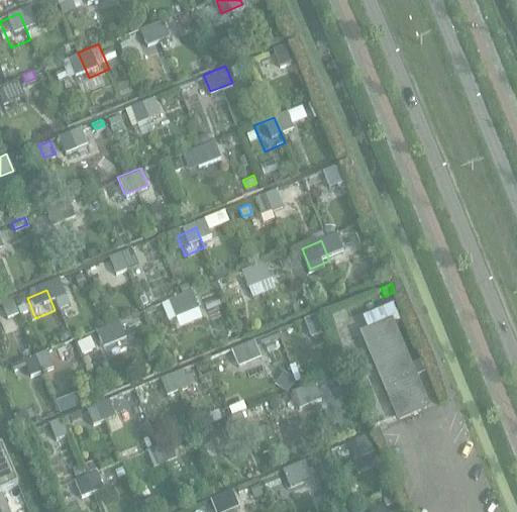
[(182,298),(163,306),(172,326),(191,317),(182,298)]
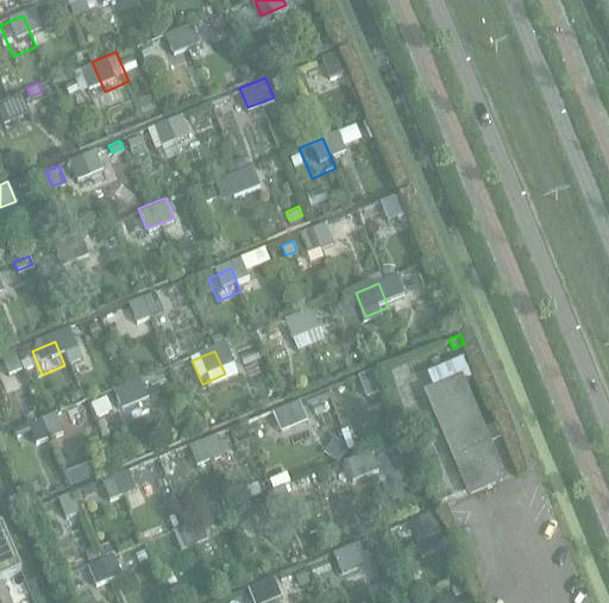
[(463,356),(427,370),(433,387),(469,371),(463,356)]
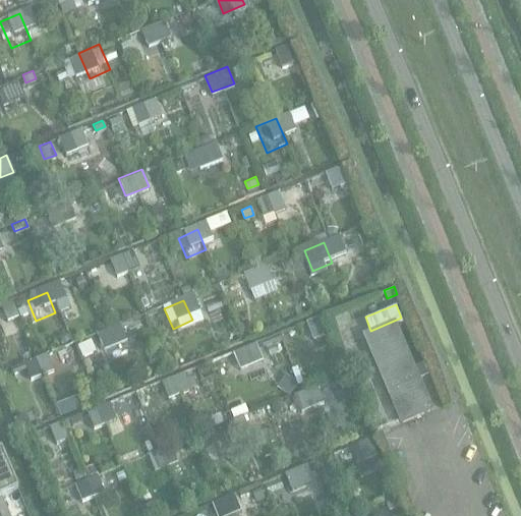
[(319,314),(305,320),(312,337),(326,332),(319,314)]
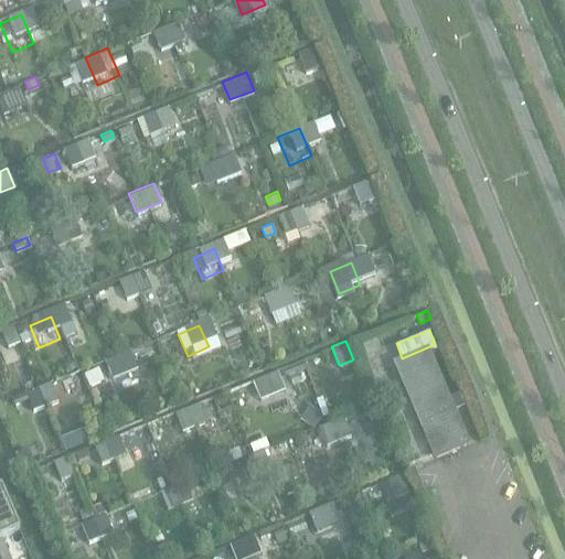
[(464,402),(459,391),(447,397),(426,347),(395,361),(435,454),(467,440),(452,408),(464,402)]
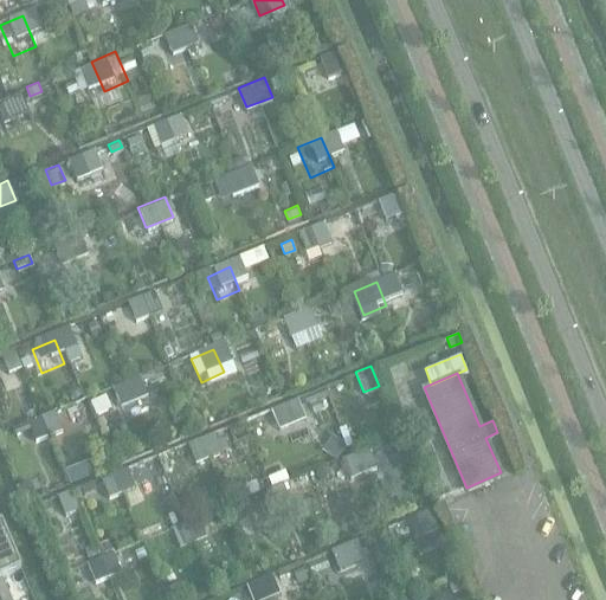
[(276,412),(253,423),(263,445),(285,436),(276,412)]
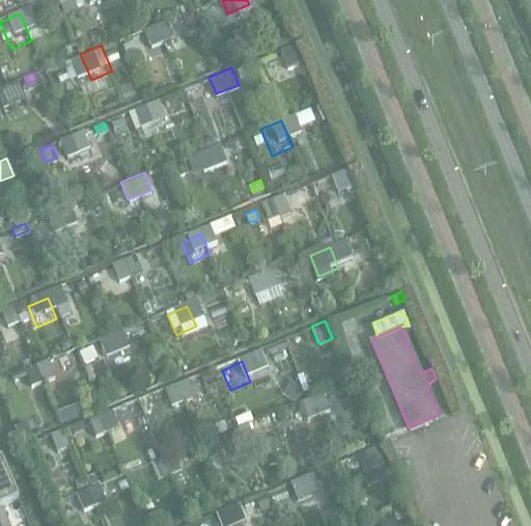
[(36,368),(17,377),(25,397),(45,389),(36,368)]
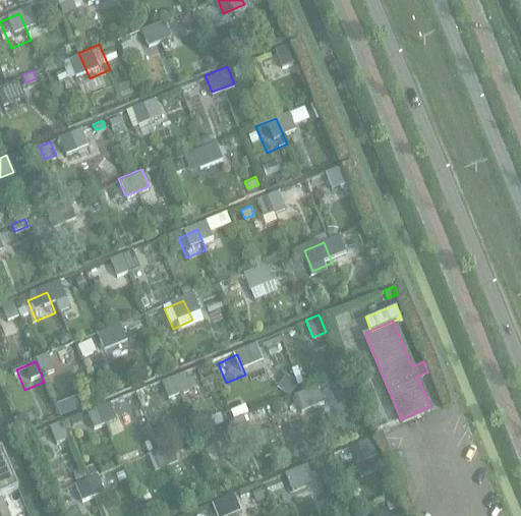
[(78,392),(54,402),(59,414),(83,404),(78,392)]
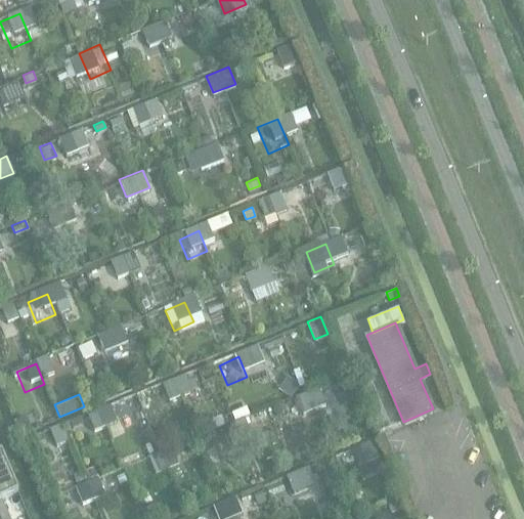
[(80,415),(68,420),(70,426),(83,421),(80,415)]
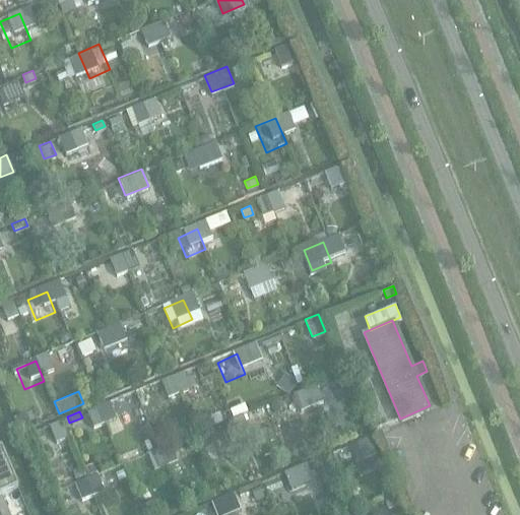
[(60,419),(48,424),(55,441),(67,436),(60,419)]
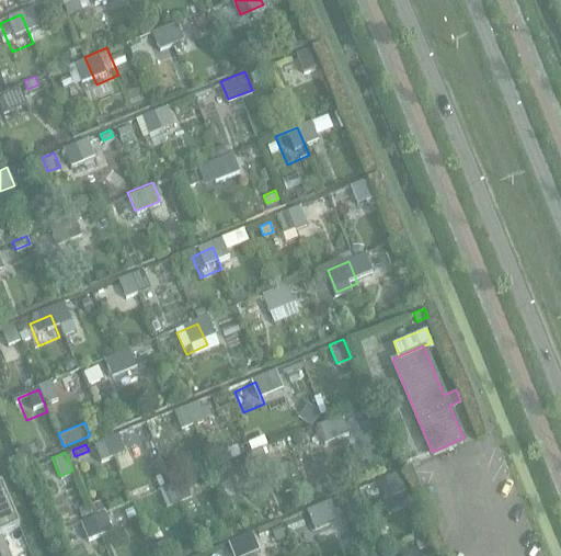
[(243,452),(222,461),(232,483),(253,474),(243,452)]
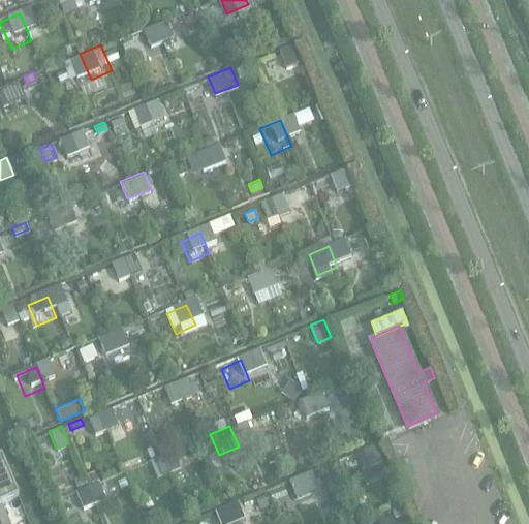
[(18,494),(5,463),(5,462),(2,455),(0,455),(0,501),(2,501),(18,494)]
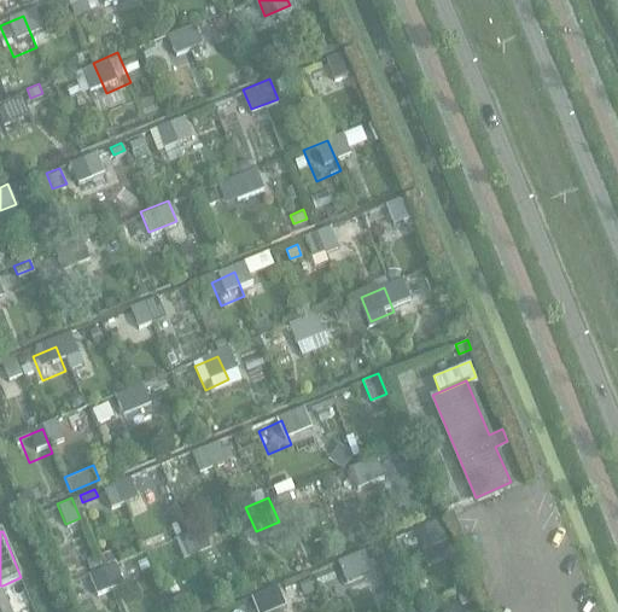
[(111,549),(99,553),(103,563),(115,558),(111,549)]
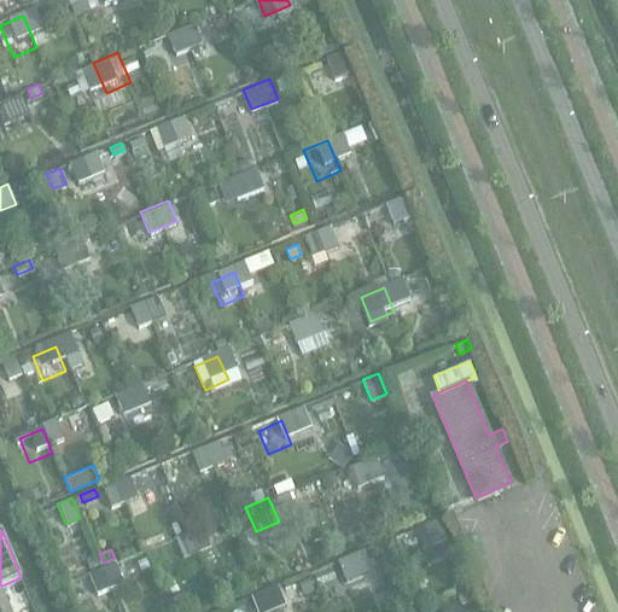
[(351,558),(328,569),(338,592),(361,582),(351,558)]
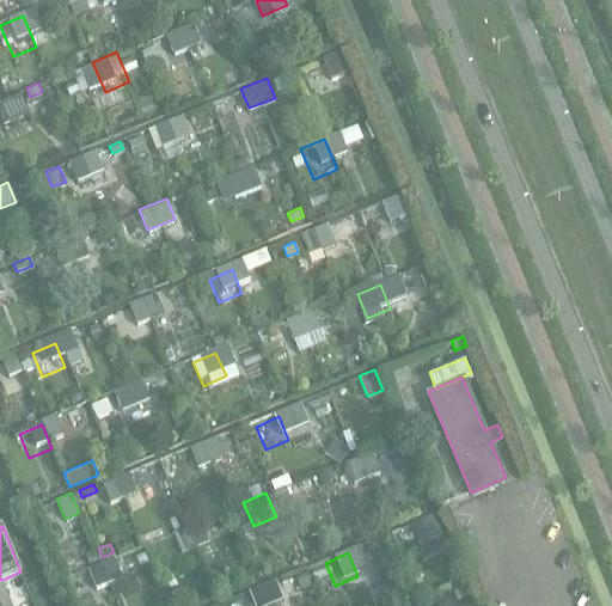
[(112,556),(86,567),(95,586),(121,575),(112,556)]
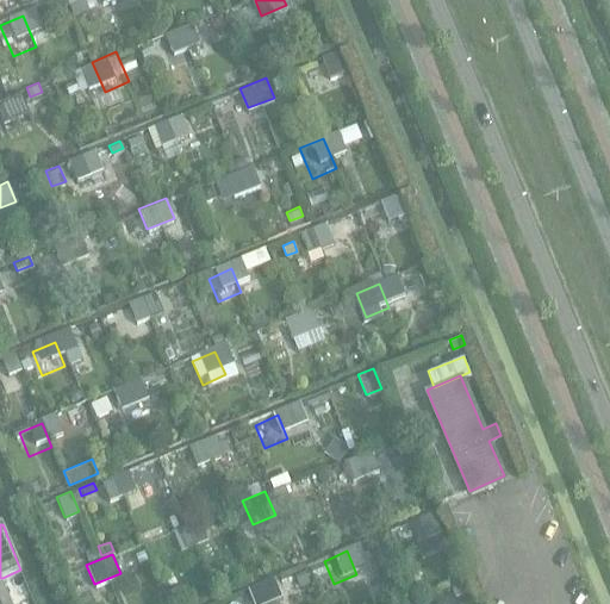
[(273,576),(248,586),(254,603),(259,603),(281,595),(273,576)]
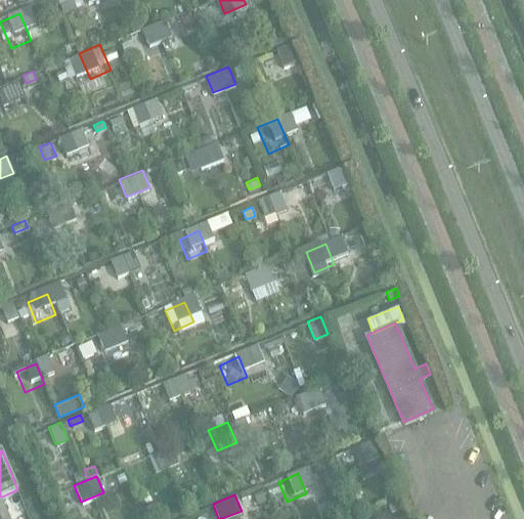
[(395,501),(389,504),(391,510),(397,508),(395,501)]
